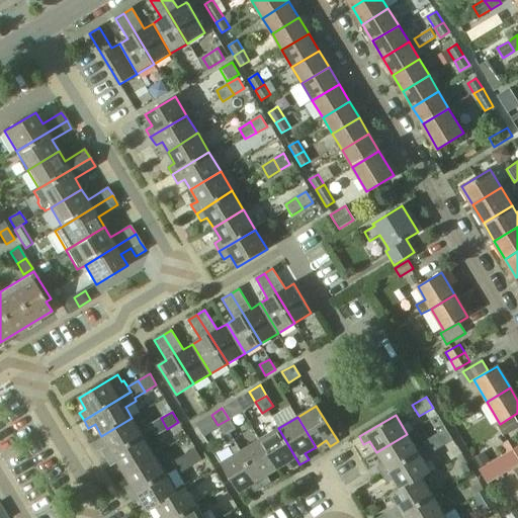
[(496,427),(502,437),(517,426),(517,425),(513,417),(496,427)]
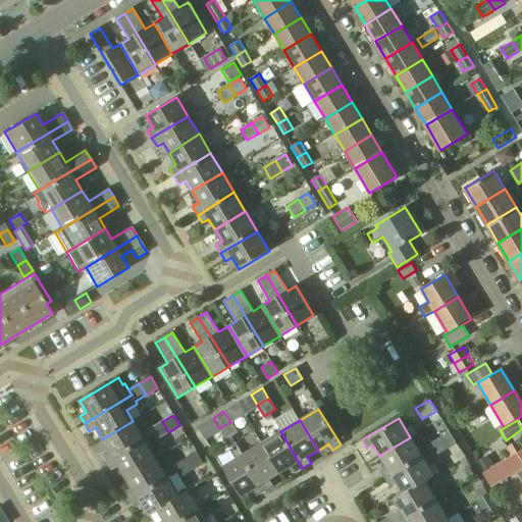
[(102,454),(107,461),(144,439),(133,421),(102,439),(109,450),(102,454)]
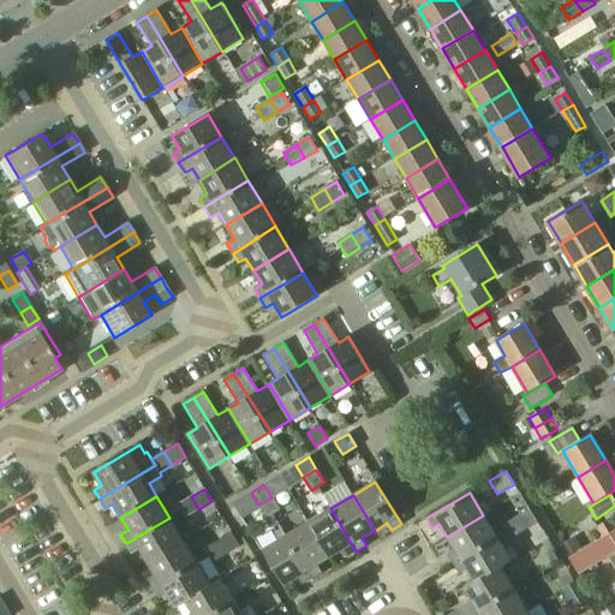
[(191,496),(178,505),(186,517),(198,509),(191,496)]
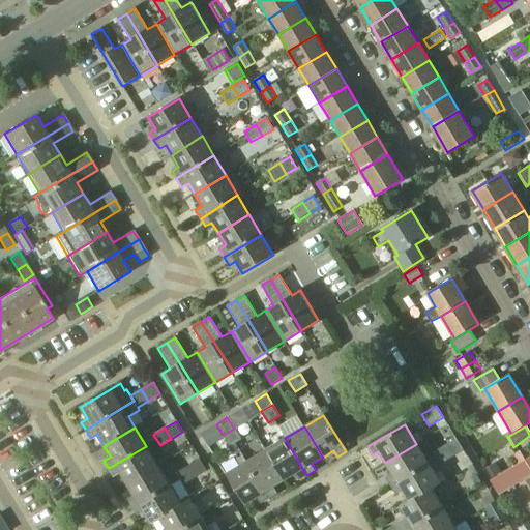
[(234,429),(223,435),(230,446),(240,439),(234,429)]
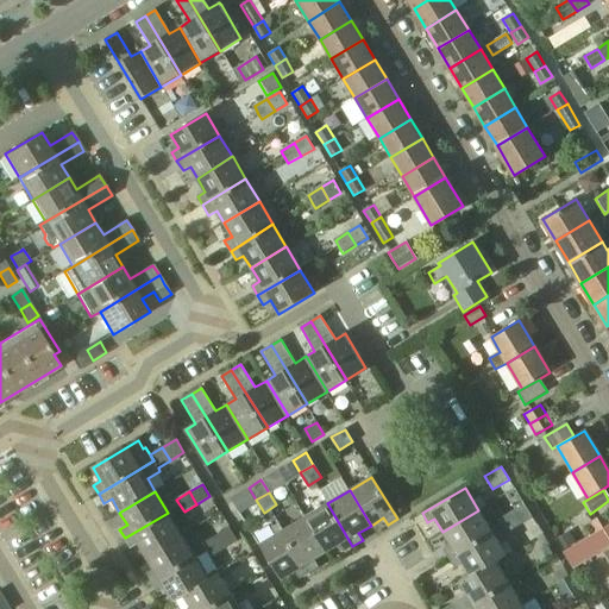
[(239,494),(231,498),(239,512),(248,507),(239,494)]
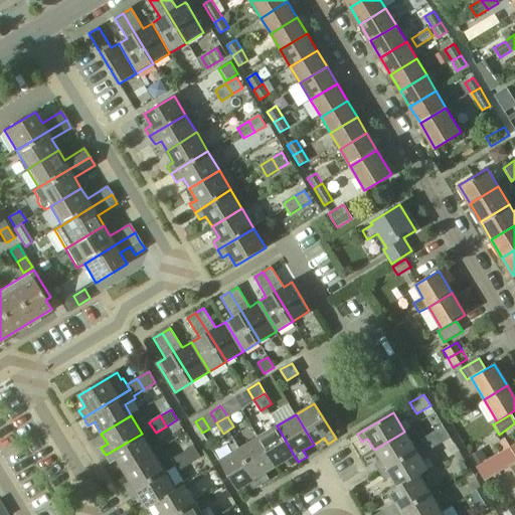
[(277,425),(259,437),(276,466),(277,467),(287,461),(291,467),(298,462),(277,425)]
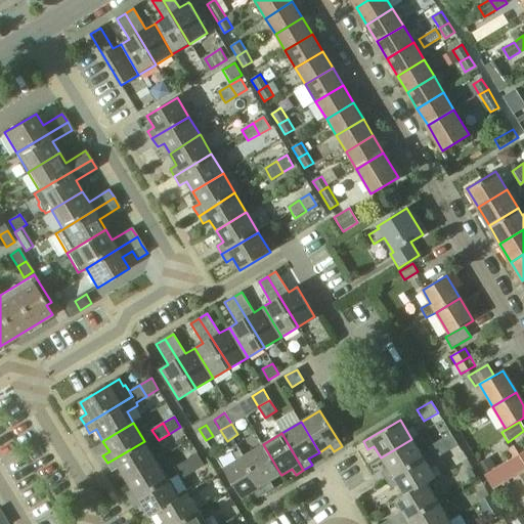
[(450,434),(440,440),(443,446),(447,452),(459,446),(454,439),(450,434)]
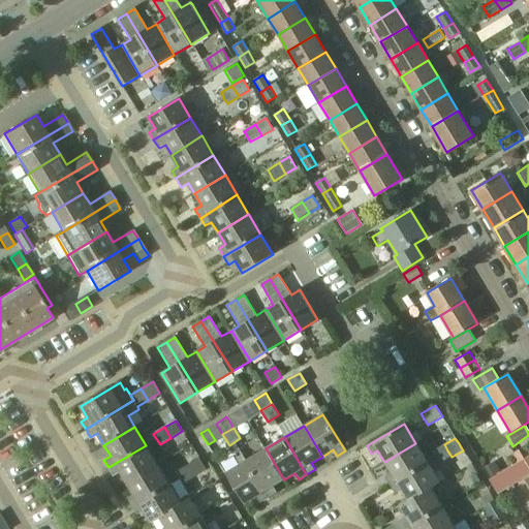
[(384,476),(390,485),(427,462),(415,443),(384,462),(391,472),(384,476)]
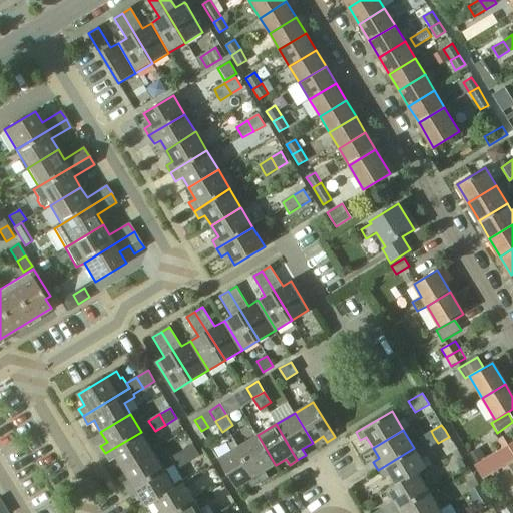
[(434,437),(431,431),(420,438),(427,450),(438,443),(434,437)]
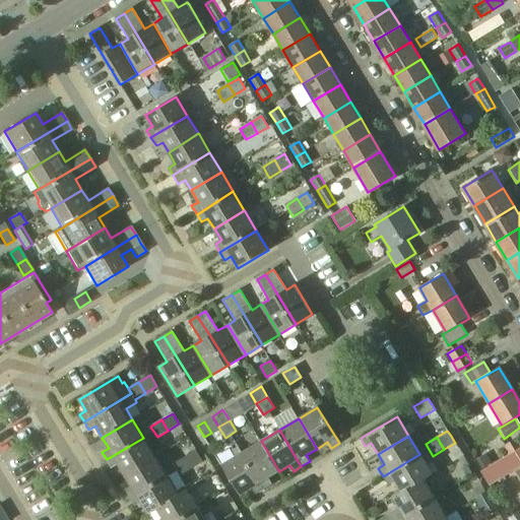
[(118,463),(125,474),(154,457),(143,438),(107,459),(112,467),(118,463)]
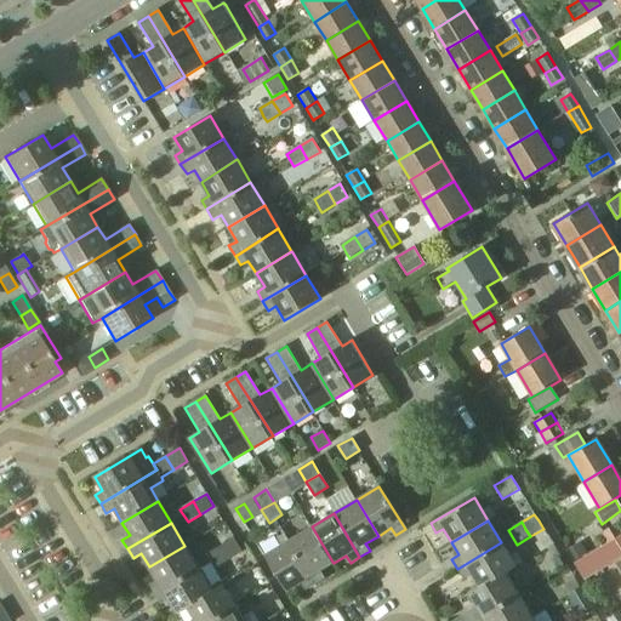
[(600,533),(607,543),(620,535),(620,528),(617,523),(600,533)]
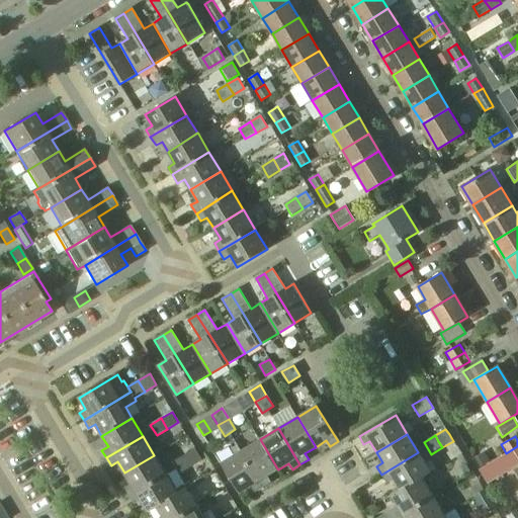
[(260,439),(241,451),(263,487),(270,483),(267,477),(278,469),(277,468),(260,439)]
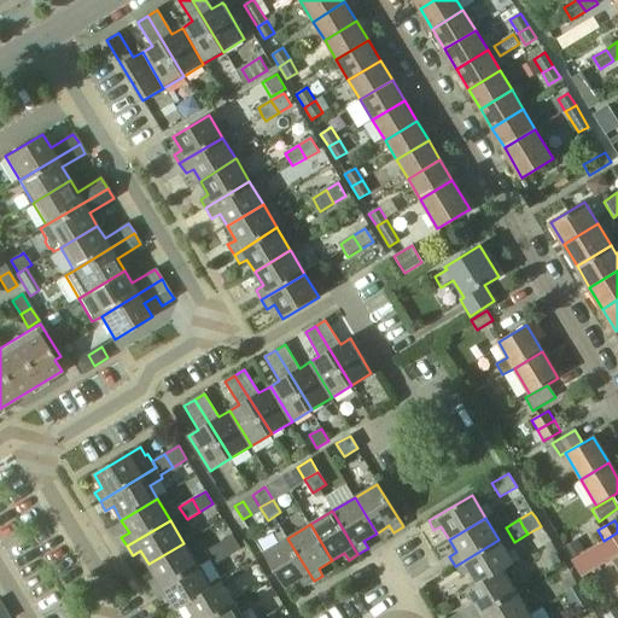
[(617,532),(604,541),(610,551),(617,544),(617,532)]
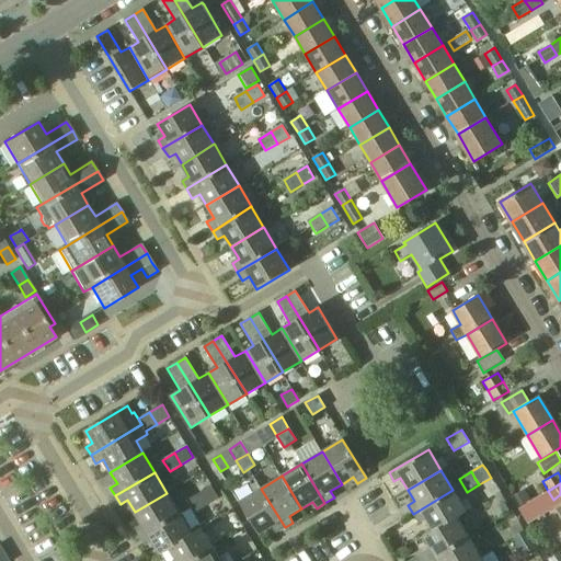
[(210,488),(199,494),(206,504),(217,497),(210,488)]
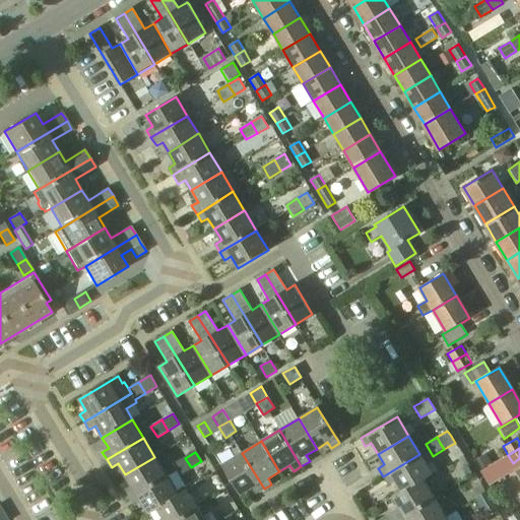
[(242,453),(221,465),(239,496),(241,495),(252,488),(255,494),(264,489),(242,453)]
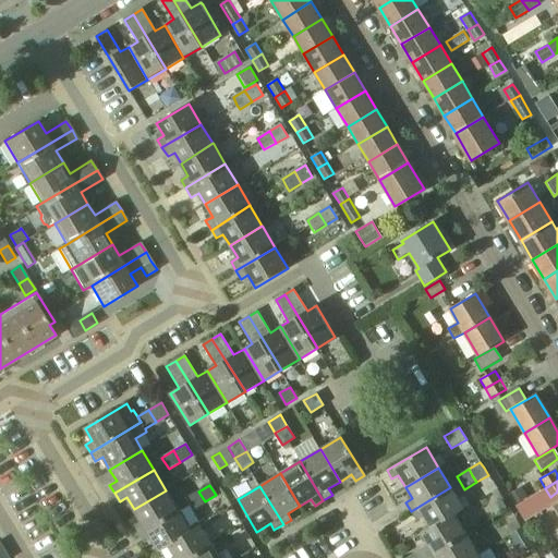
[(463,509),(450,487),(411,511),(416,520),(423,516),(432,529),(456,514),(463,509)]
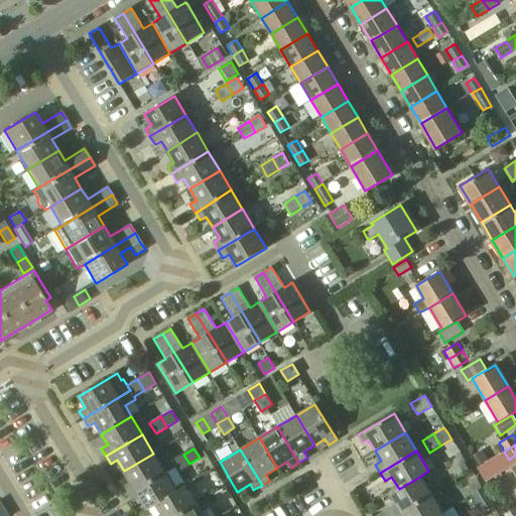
[(482,450),(472,457),(478,467),(488,461),(482,450)]
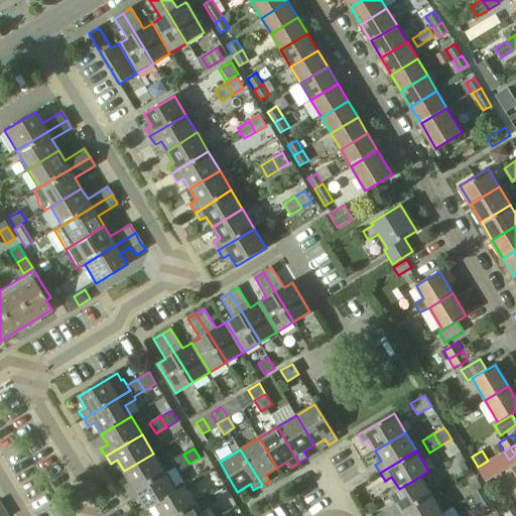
[(124,486),(129,494),(165,473),(153,454),(124,471),(131,482),(124,486)]
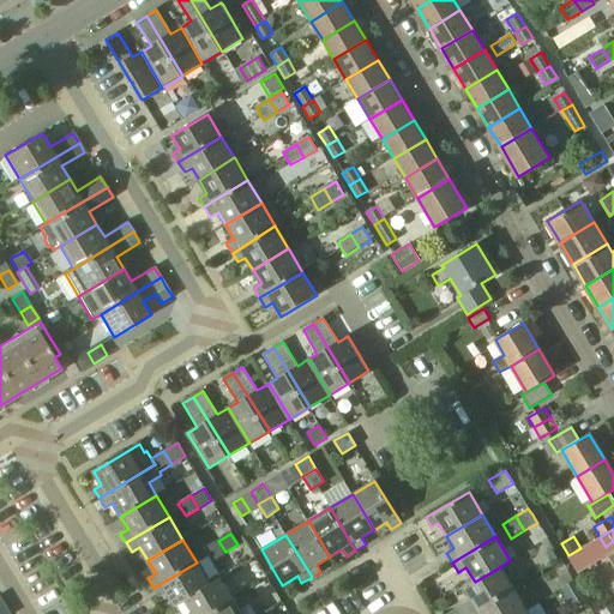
[(226,552),(218,541),(205,548),(212,560),(226,552)]
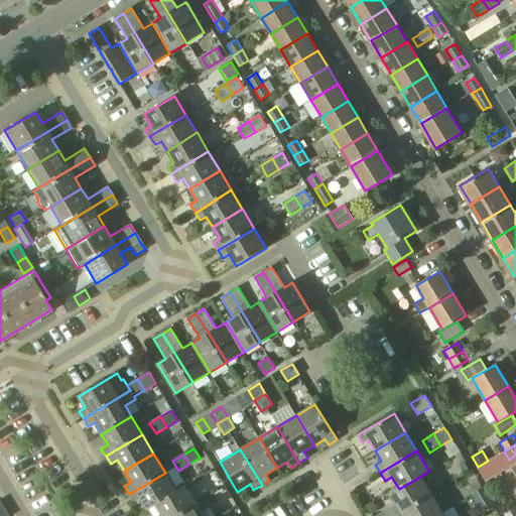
[(458,478),(469,471),(464,463),(453,469),(458,478)]
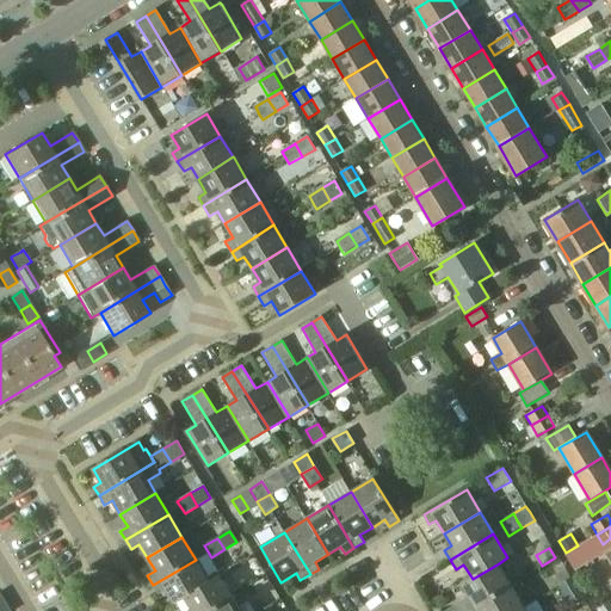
[(174,603),(184,597),(184,596),(209,581),(208,581),(196,560),(153,585),(158,594),(166,590),(174,603)]
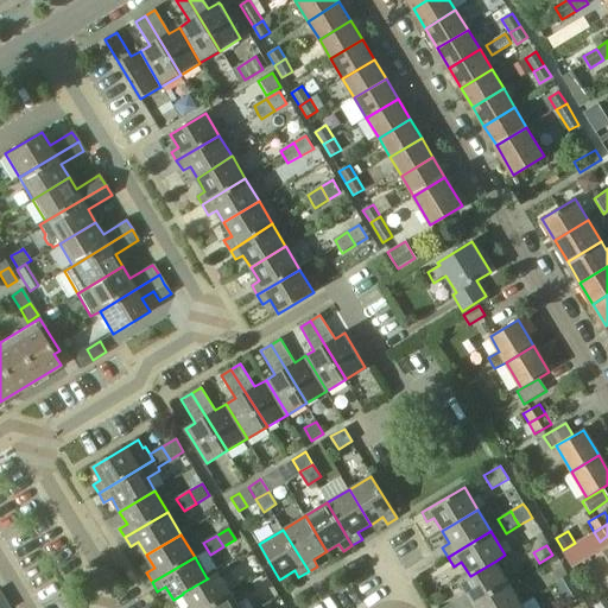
[(442,607),(463,607),(508,581),(496,561),(470,576),(460,583),(466,593),(442,607)]
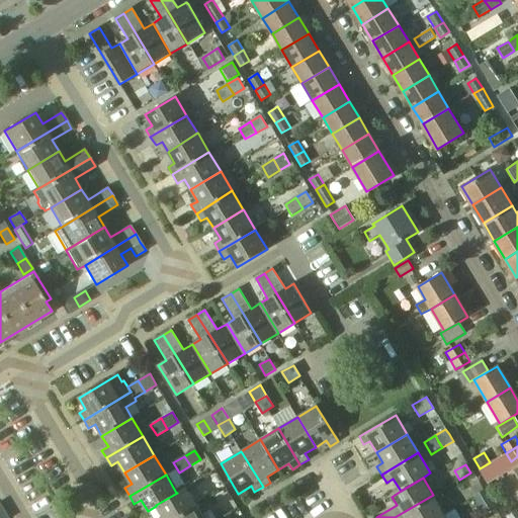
[(157,517),(177,517),(197,507),(185,487),(176,493),(177,493),(156,505),(156,506),(162,515),(157,517)]
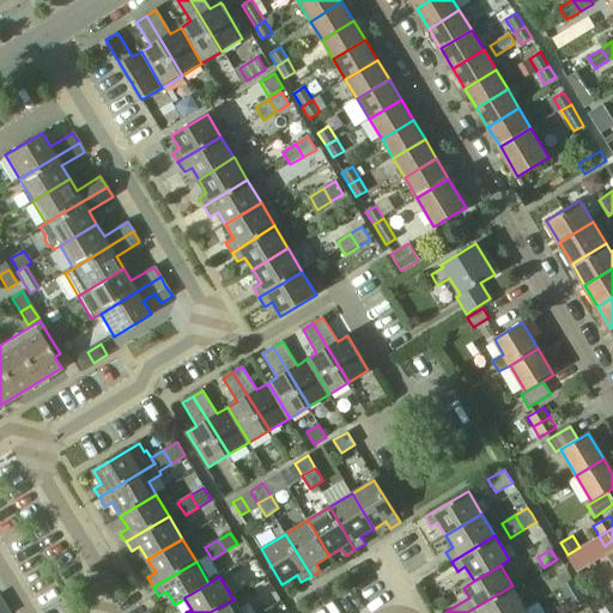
[(572,583),(559,590),(566,601),(570,599),(578,594),(572,583)]
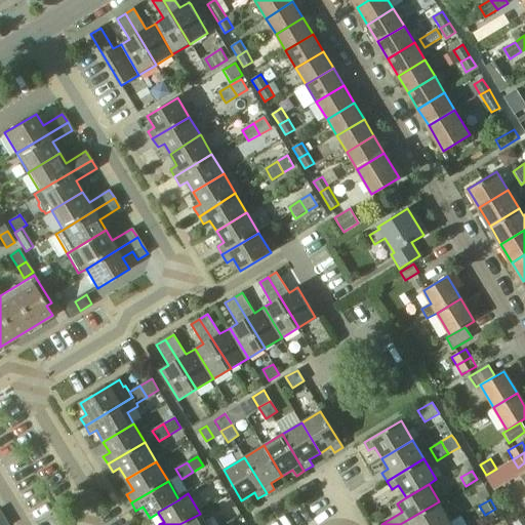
[(443,524),(450,521),(439,501),(400,524),(443,524)]
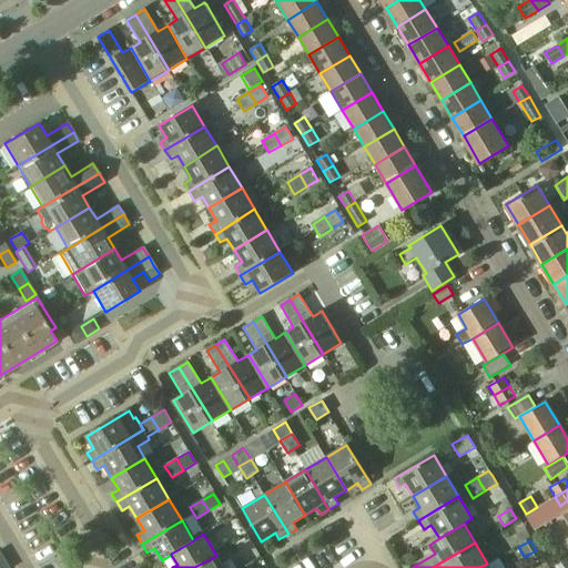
[(251,563),(261,557),(254,548),(245,554),(251,563)]
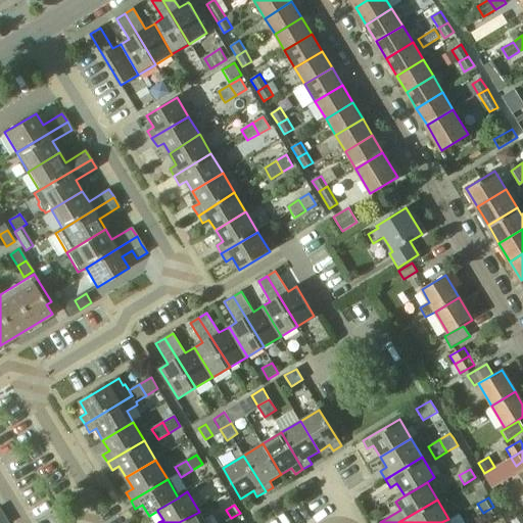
[(205,522),(199,512),(179,522),(205,522)]
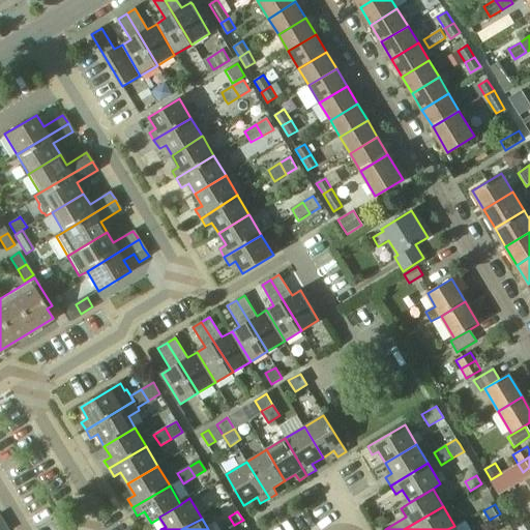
[(529,529),(529,521),(519,528),(517,529),(529,529)]
